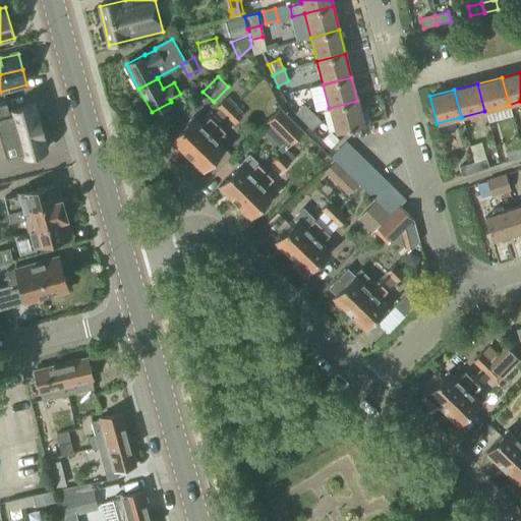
[(218,109),(211,117),(210,117),(218,124),(225,116),(235,108),(238,104),(229,95),(226,99),(225,98),(216,107),(218,109)]
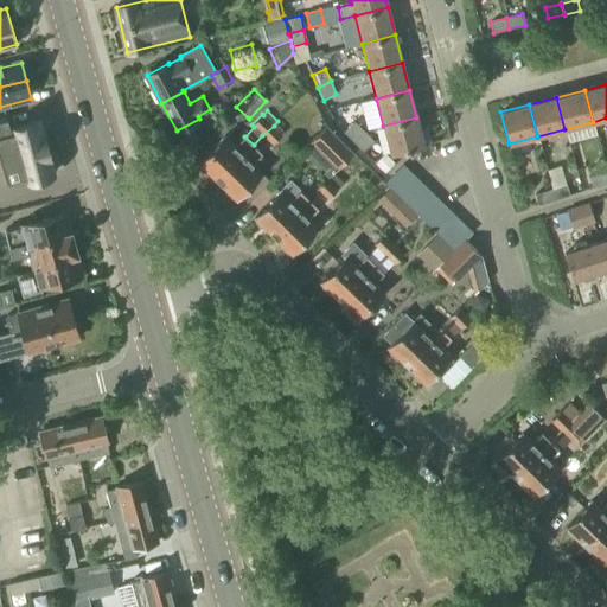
[(7,117),(0,119),(0,158),(8,186),(27,180),(27,181),(53,173),(50,160),(43,134),(39,121),(13,129),(5,132),(1,121),(7,119),(7,117)]
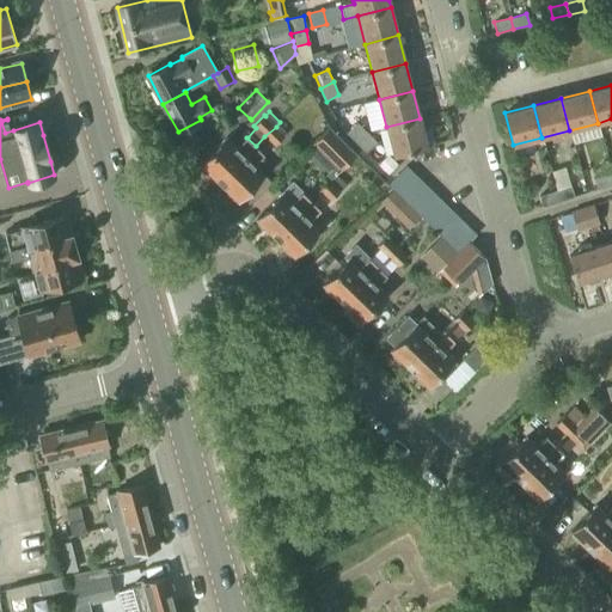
[(420,118),(386,127),(395,157),(396,155),(426,147),(426,148),(428,147),(420,118)]
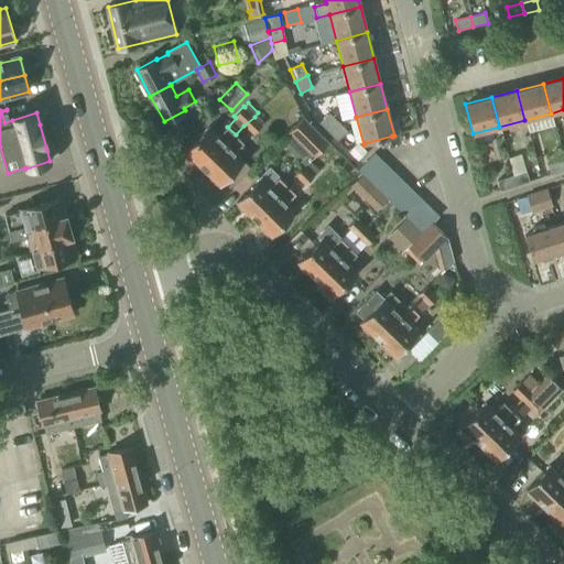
[(328,132),(337,122),(328,115),(320,123),(328,132)]
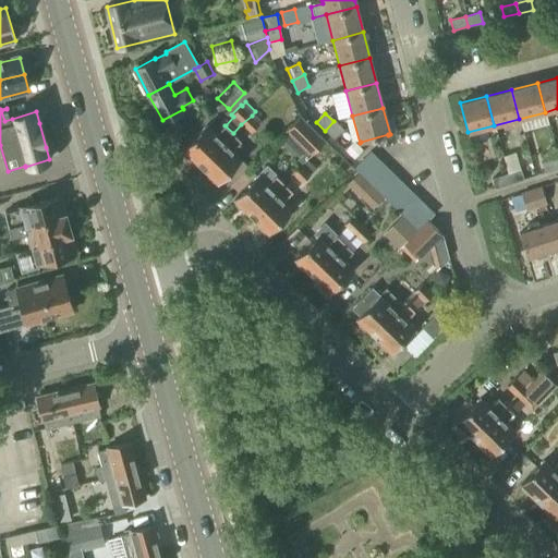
[(252,116),(241,124),(250,133),(259,123),(252,116)]
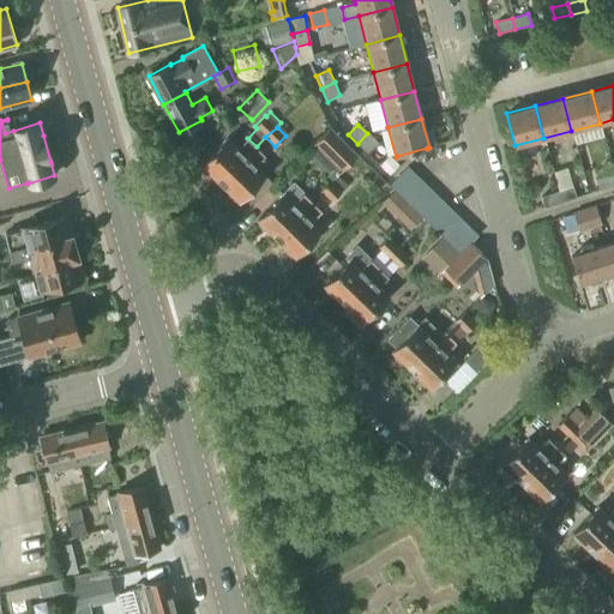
[(333,179),(342,170),(356,155),(330,128),(314,144),(306,151),(333,179)]
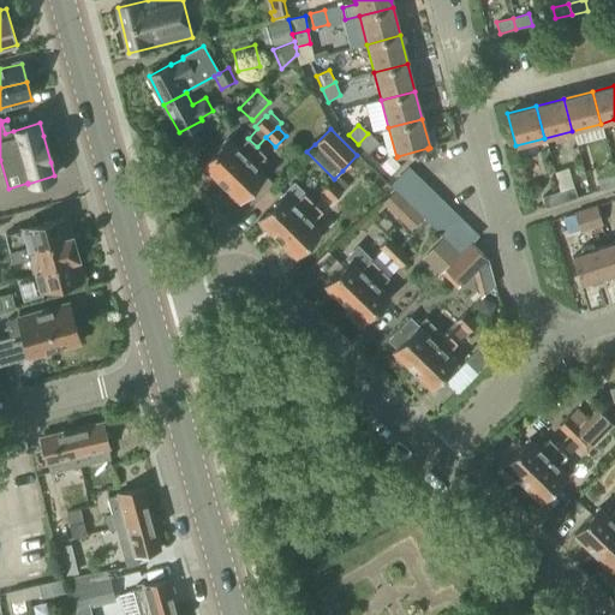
[(377,143),(368,133),(358,144),(368,153),(377,143)]
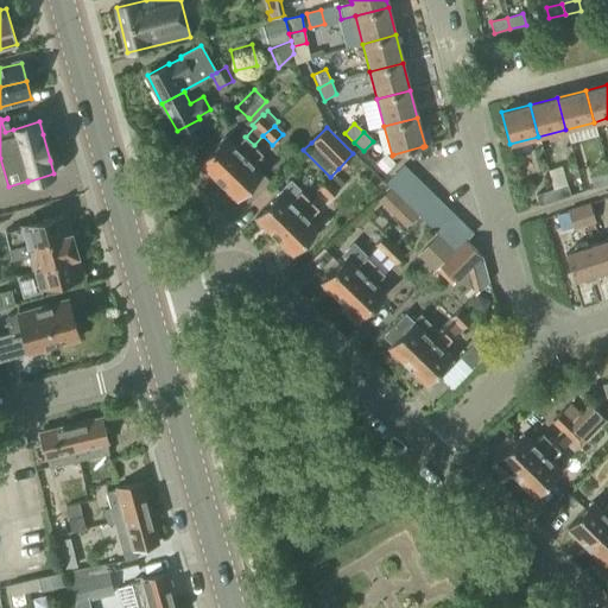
[(254,145),(245,137),(234,147),(225,138),(201,163),(202,164),(201,170),(206,175),(213,175),(219,181),(254,145)]
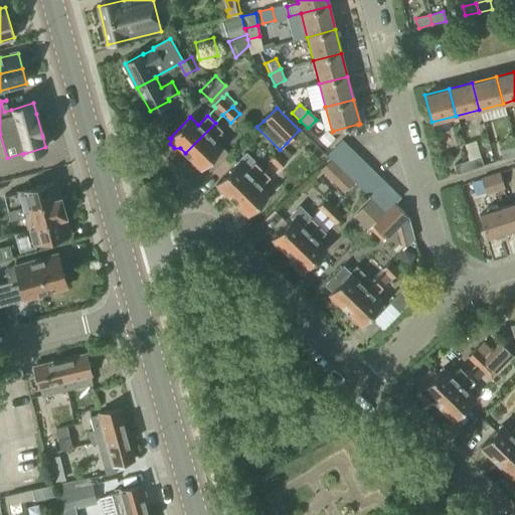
[(215,123),(185,153),(192,160),(192,165),(195,168),(201,168),(202,168),(222,148),(213,140),(222,130),(215,123)]
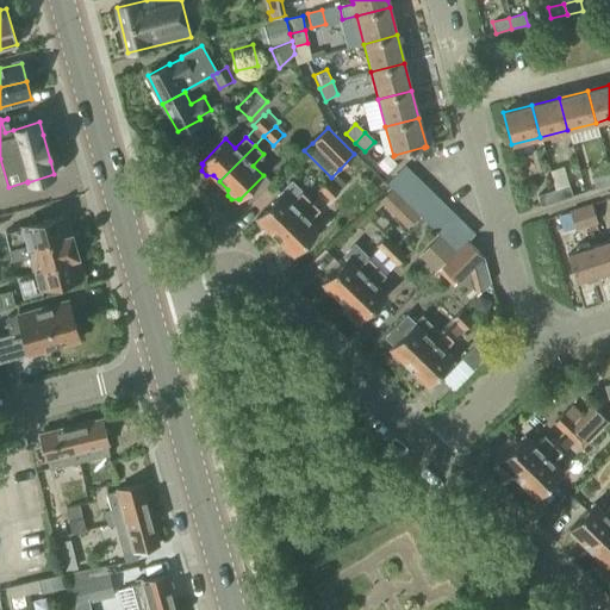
[(396,193),(414,175),(404,166),(386,185),(396,193)]
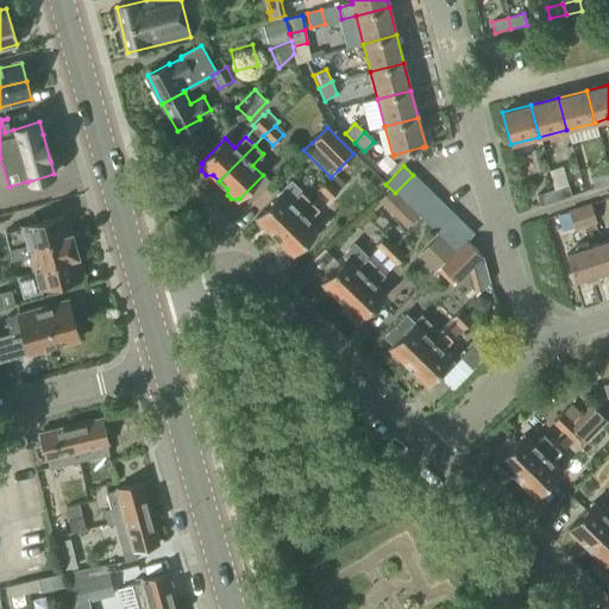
[(608,183),(608,181),(606,173),(590,177),(595,189),(608,183)]
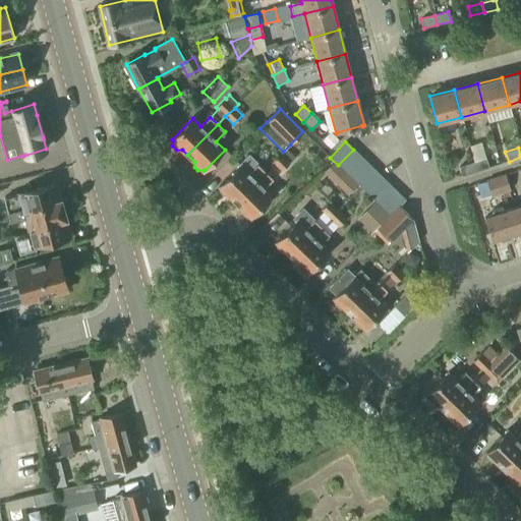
[(353,150),(338,165),(345,172),(360,157),(353,150)]
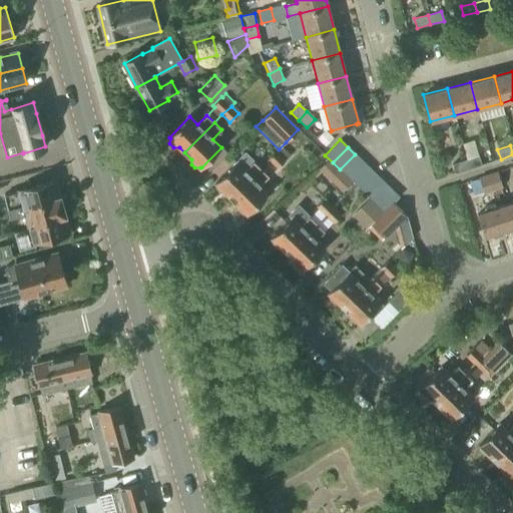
[(286,160),(278,153),(277,151),(269,160),(278,168),(286,160)]
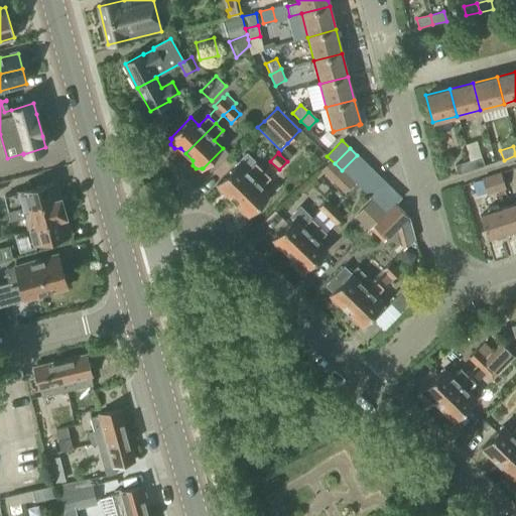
[(233,200),(263,170),(247,154),(217,184),(218,184),(218,189),(222,195),(227,195),(233,200)]
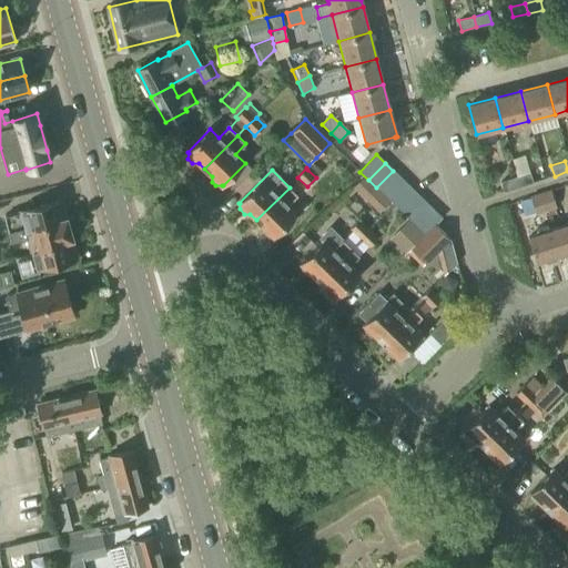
[(393,171),(376,188),(385,196),(402,179),(393,171)]
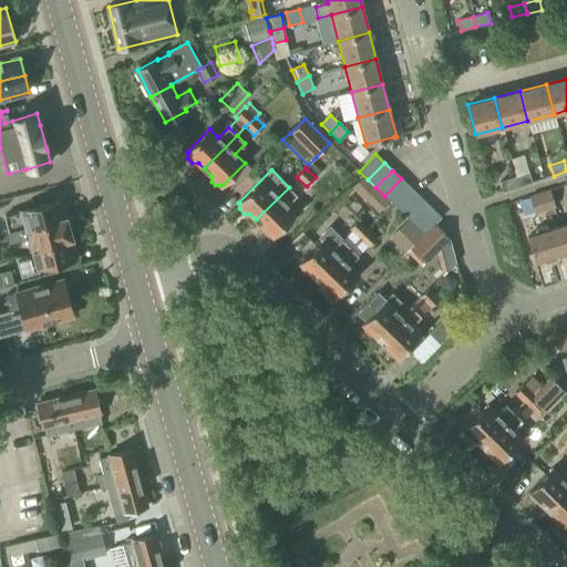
[(514,177),(517,187),(532,183),(528,172),(514,177)]
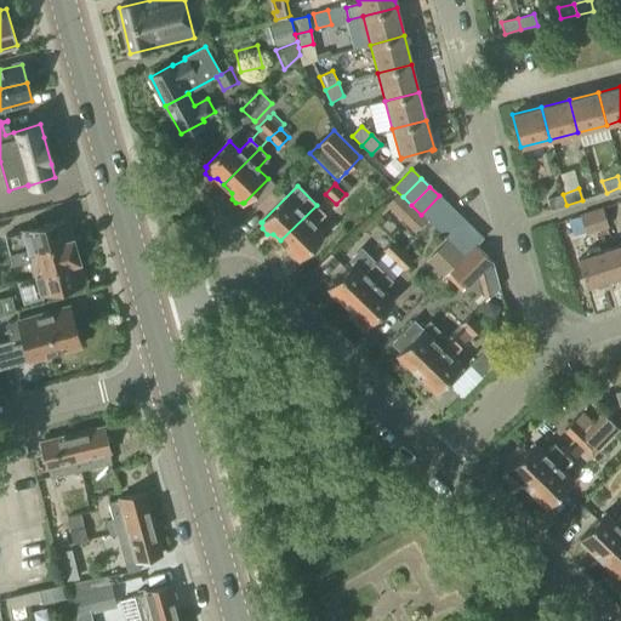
[(567,205),(563,194),(547,199),(551,210),(567,205)]
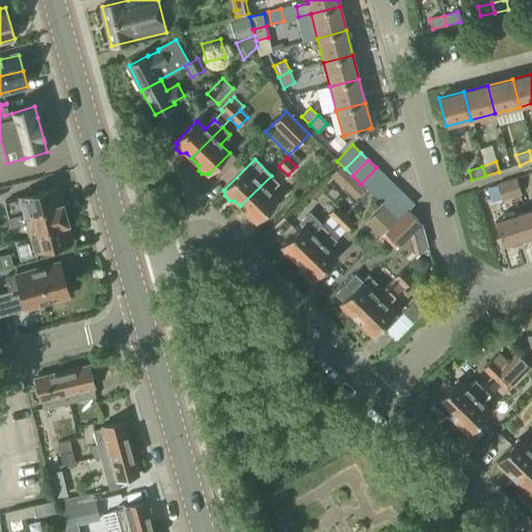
[(383,176),(376,167),(361,184),(368,191),(383,176)]
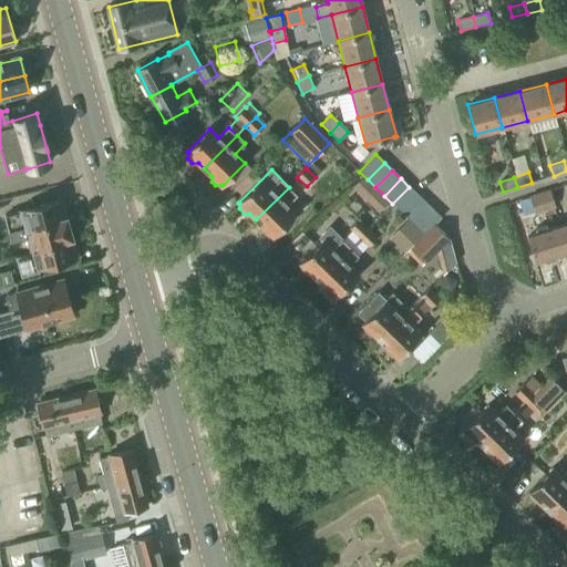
[(289,187),(256,219),(264,227),(264,233),(267,236),(272,236),(274,237),(297,214),(287,205),(297,195),(289,187)]
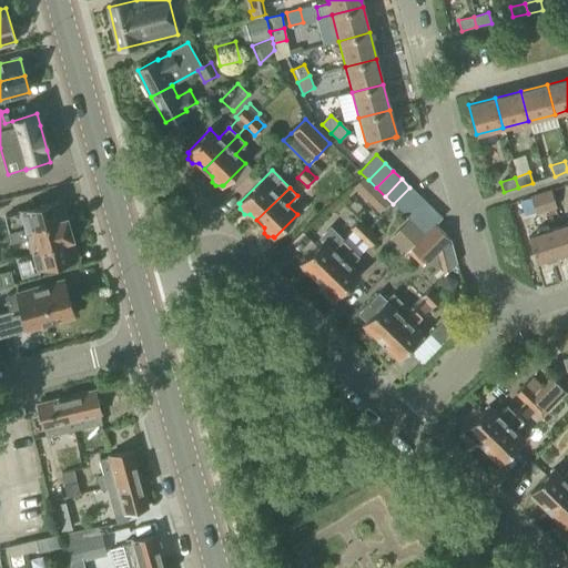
[(418,195),(409,188),(393,204),(402,212),(418,195)]
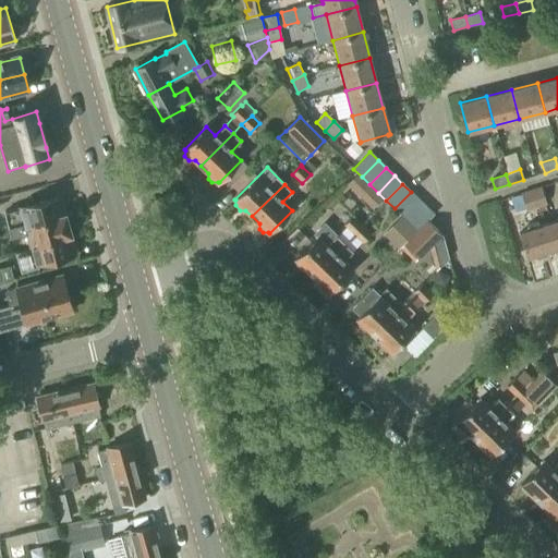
[(368,185),(359,195),(372,208),(381,198),(368,185)]
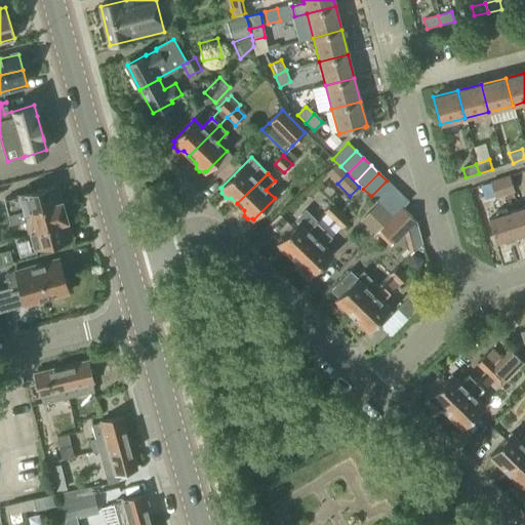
[(509,175),(498,179),(501,187),(512,184),(509,175)]
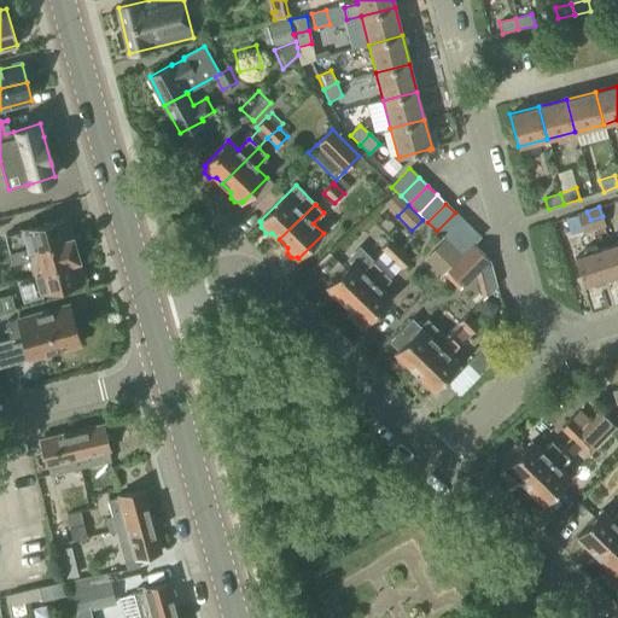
[(590,220),(587,211),(576,215),(578,225),(590,220)]
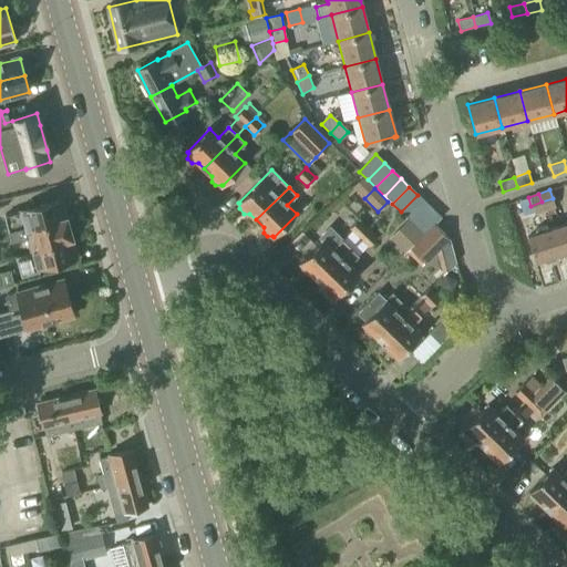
[(418,195),(401,212),(409,220),(410,219),(425,203),(418,195)]
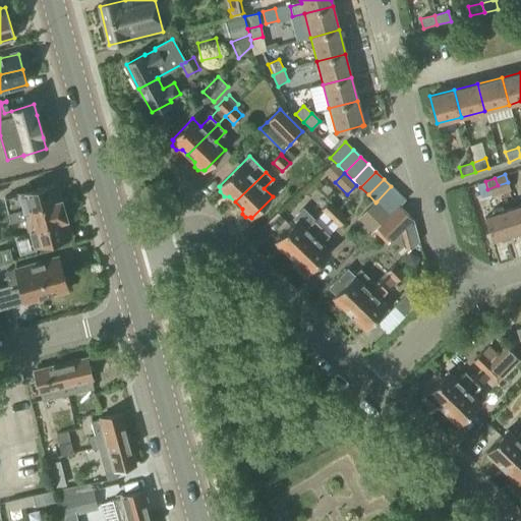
[(510,190),(508,182),(498,185),(501,193),(510,190)]
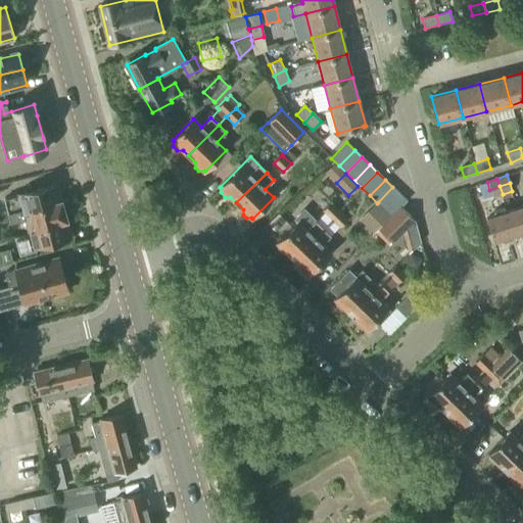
[(24,212),(60,202),(55,185),(19,195),(20,198),(5,202),(8,214),(22,209),(24,212)]
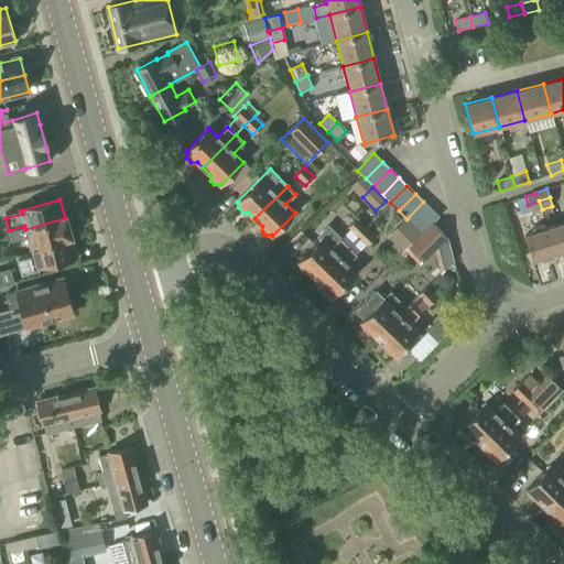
[(539,201),(528,205),(531,213),(542,209),(539,201)]
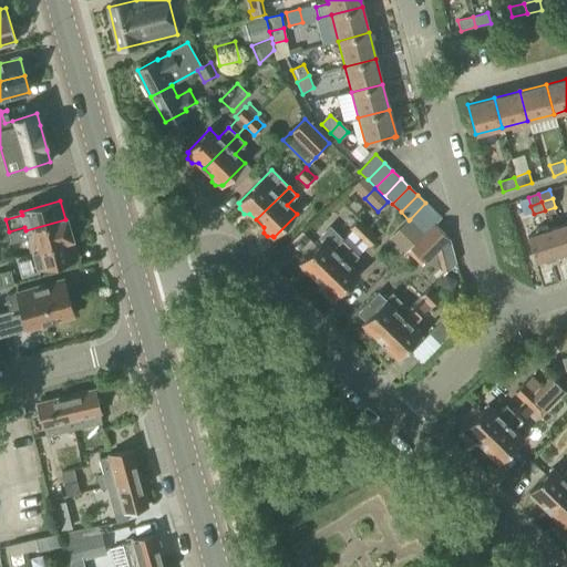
[(424,234),(440,217),(425,203),(410,219),(424,234)]
